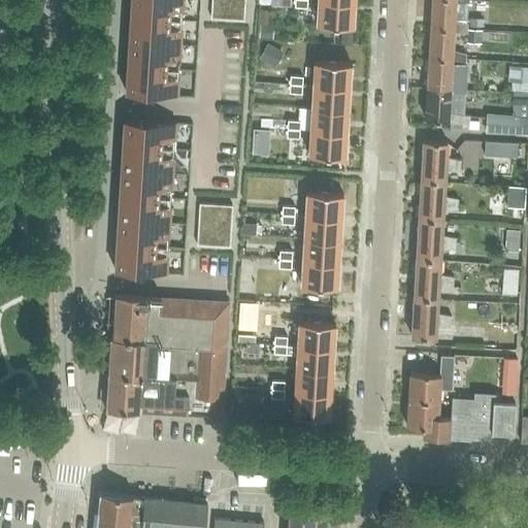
[(183,0),(131,0),(129,42),(180,45),(183,0)]
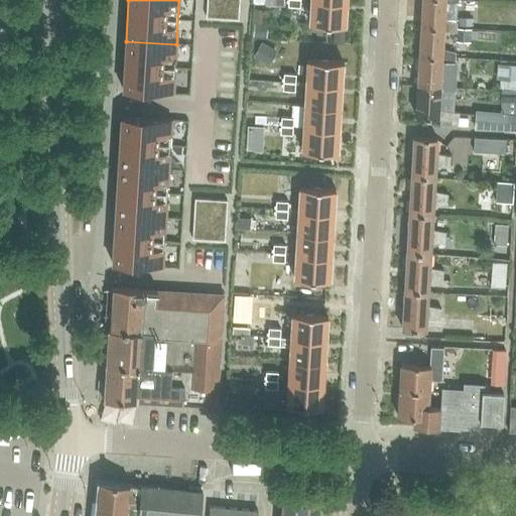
[(206,0),(206,17),(238,20),(239,0),(206,0)]
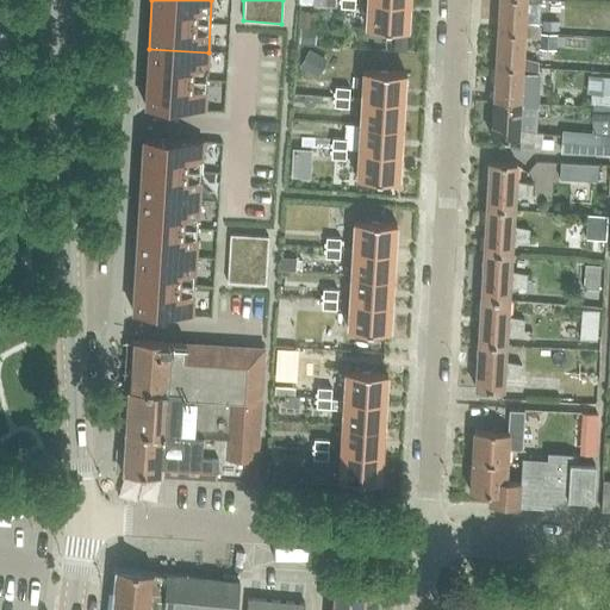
[(408,30),(409,2),(367,0),(365,27),(408,30)]
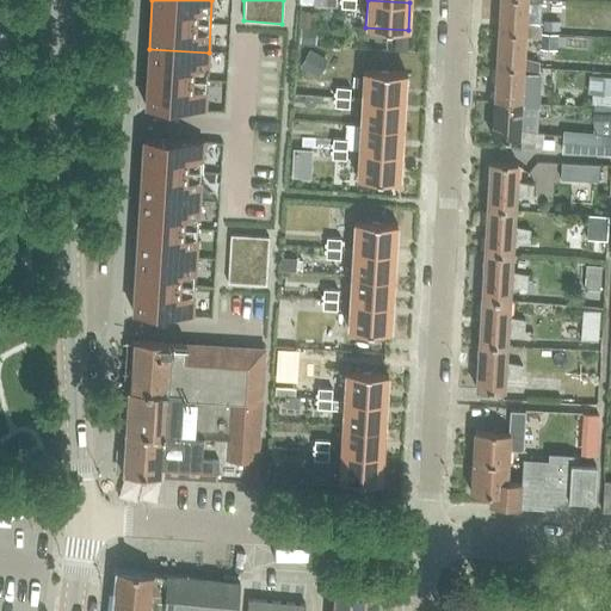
[(525,24),(526,4),(526,0),(499,0),(498,31),(524,34),(524,38),(539,39),(541,29),(525,24)]
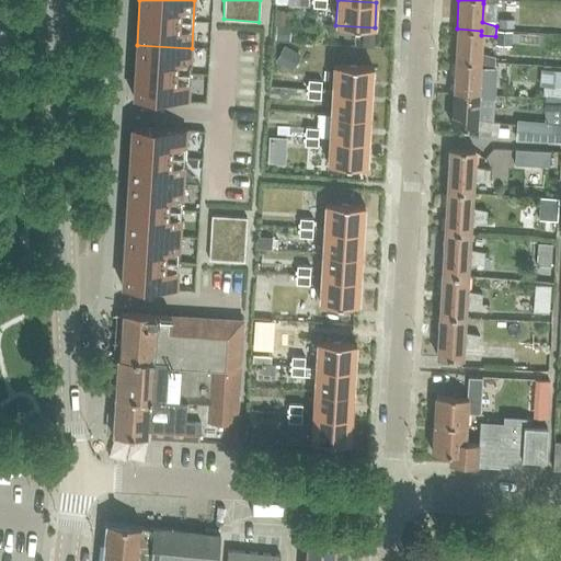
[(480,55),(481,35),(481,31),(457,29),(455,61),(480,63),(479,67),(494,68),(494,58),(480,55)]
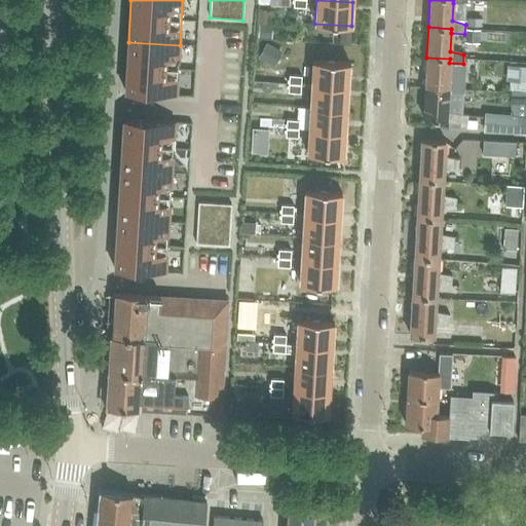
[(180,45),(128,42),(125,92),(177,96),(180,45)]
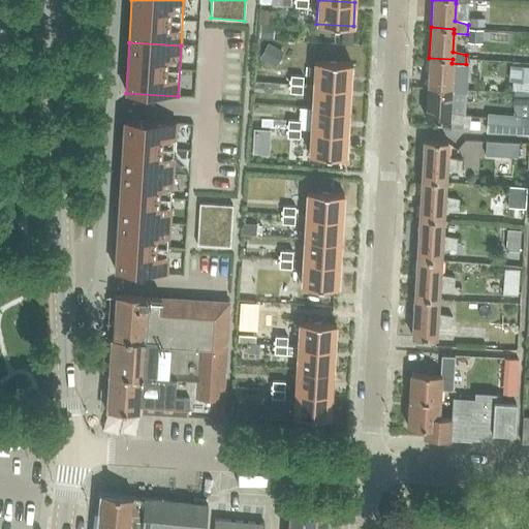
[(465,86),(466,64),(452,63),(453,59),(429,58),(427,88),(450,89),(450,93),(464,94),(465,86)]
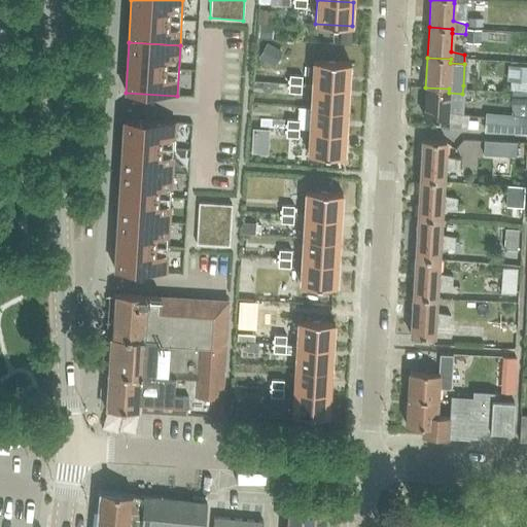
[(348,86),(350,63),(313,61),(312,84),(348,86)]
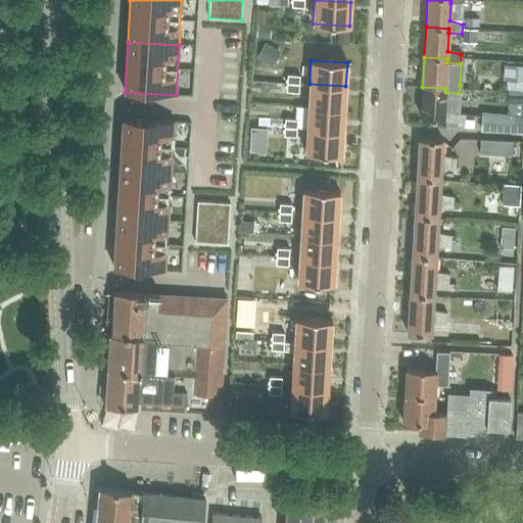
[(299,84),(299,76),(287,75),(286,84),(299,84)]
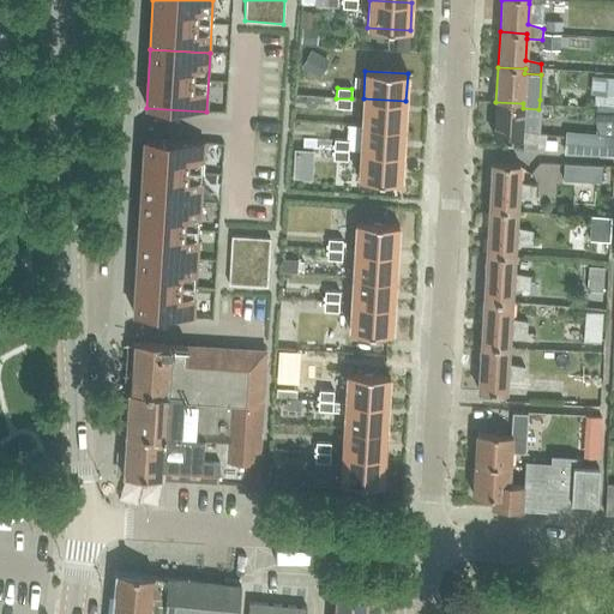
[(350,109),(351,98),(336,98),(336,108),(350,109)]
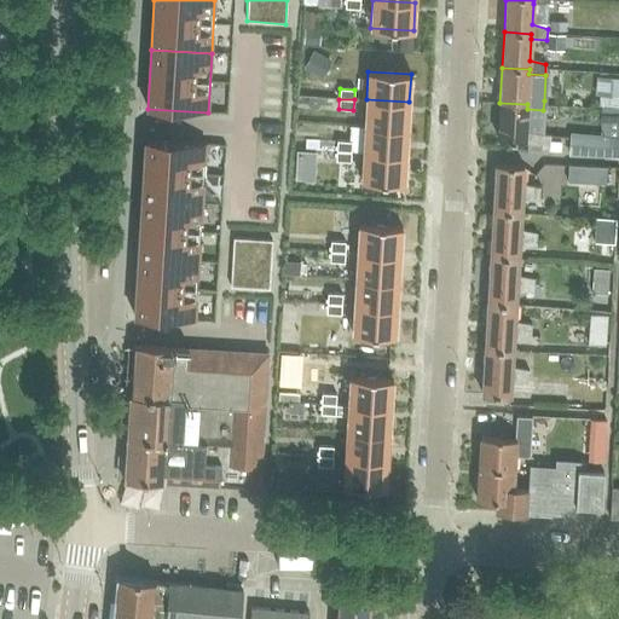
[(408,128),(409,102),(366,99),(364,126),(408,128)]
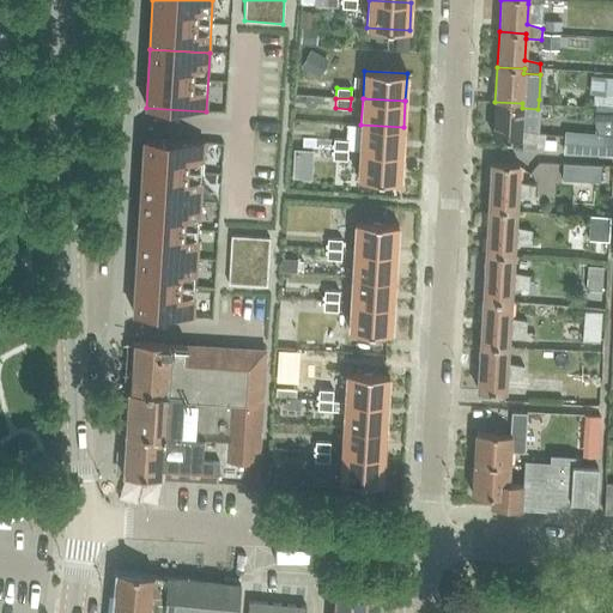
[(538,109),(522,108),(522,103),(495,102),(493,138),(519,140),(519,145),(535,145),(536,134),(538,109)]
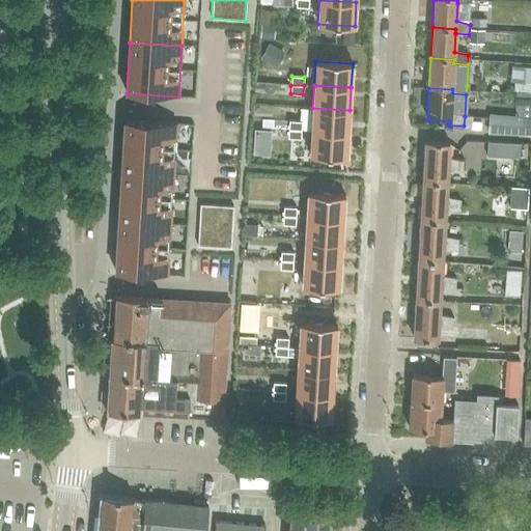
[(348,134),(350,110),(312,108),(311,132),(348,134)]
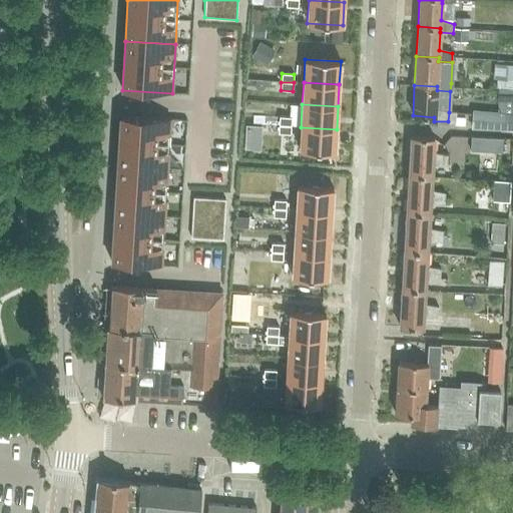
[(453,126),(467,127),(468,111),(453,111),(453,126)]
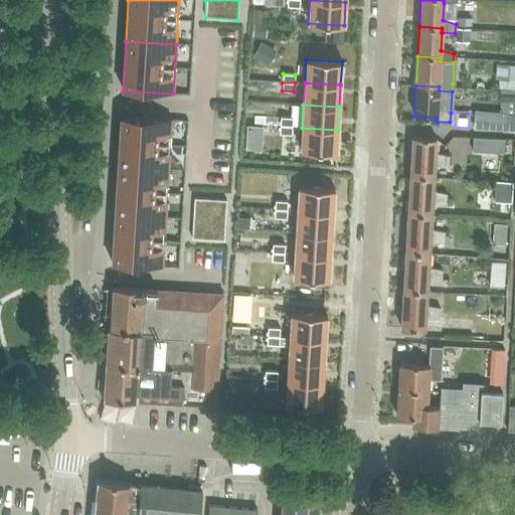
[(514,114),(475,112),(474,128),(512,130),(514,128),(514,114)]
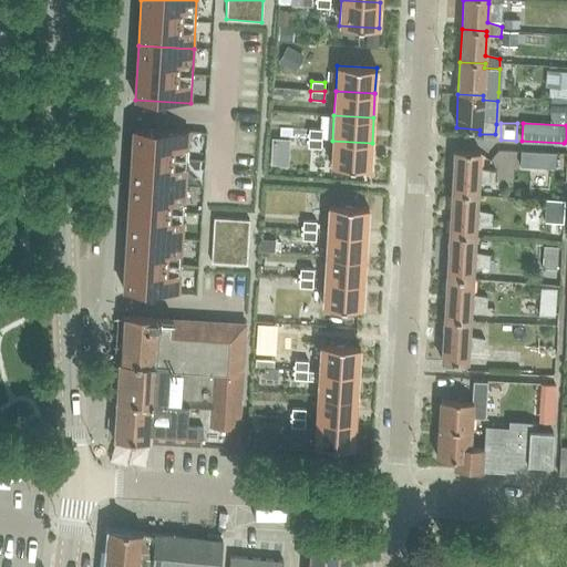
[(239,125),(239,147),(255,148),(255,125),(239,125)]
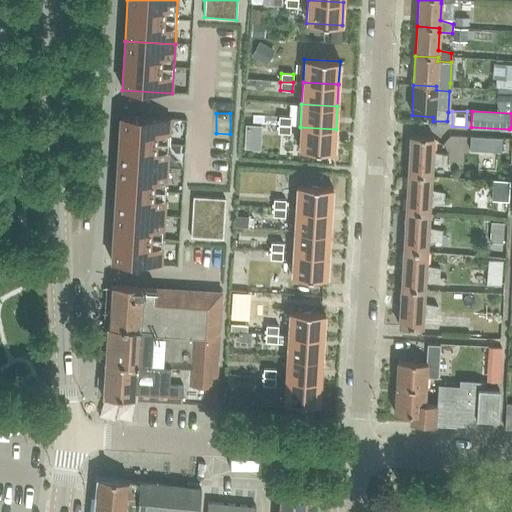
[(169,119),(119,116),(116,165),(166,168),(169,119)]
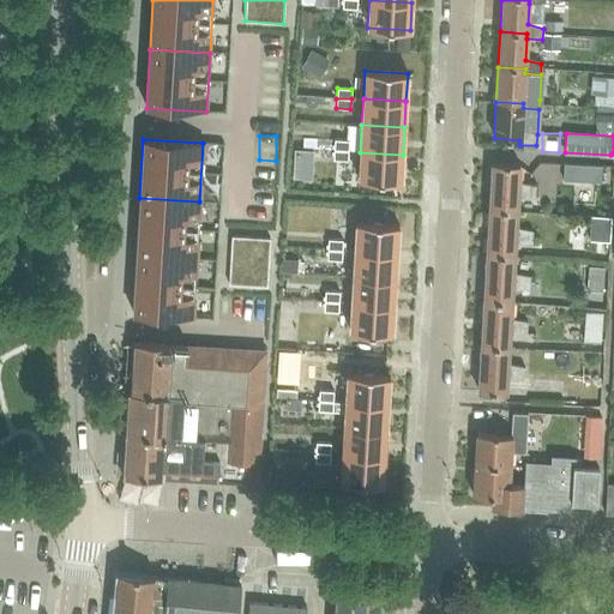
[(348,150),(349,140),(335,139),(333,149),(348,150)]
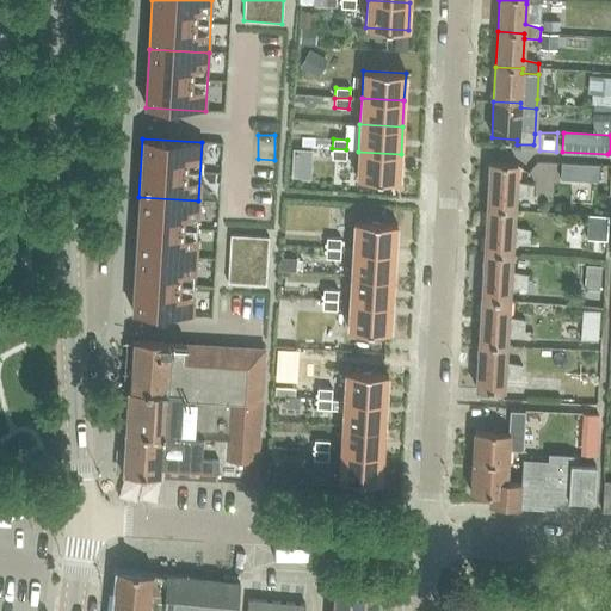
[(346,160),(346,149),(332,148),(332,159),(346,160)]
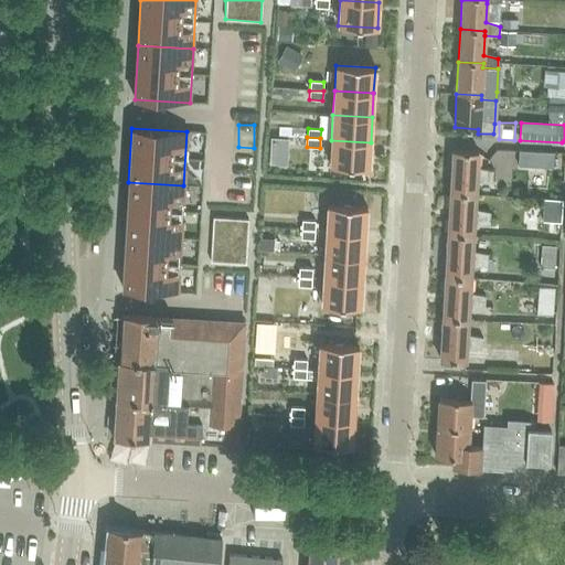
[(369,168),(371,142),(331,140),(330,166),(369,168)]
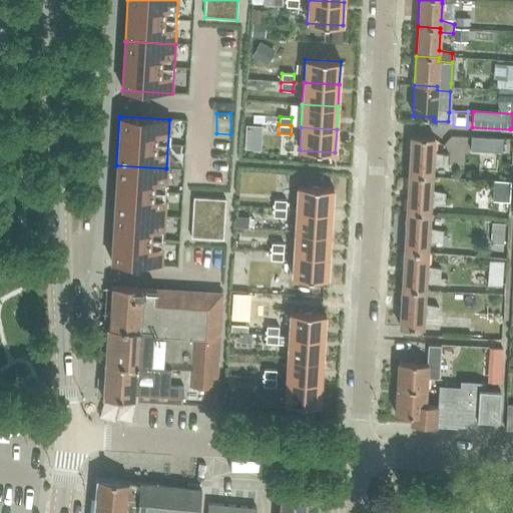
[(502,151),(502,138),(470,136),(470,150),(502,151)]
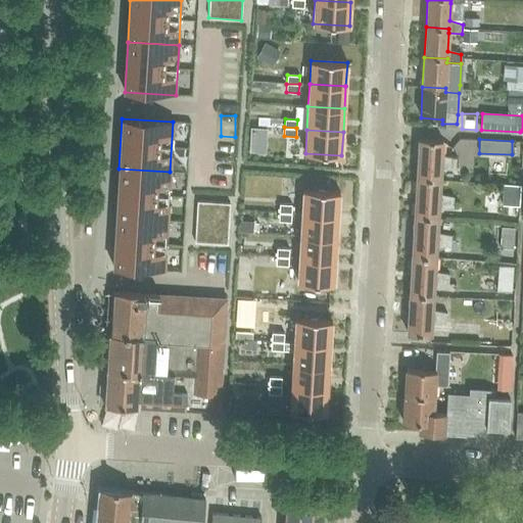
[(417,179),(440,181),(440,171),(456,169),(457,158),(441,156),(442,141),(419,140),(419,142),(418,142),(417,153),(419,153),(417,179)]
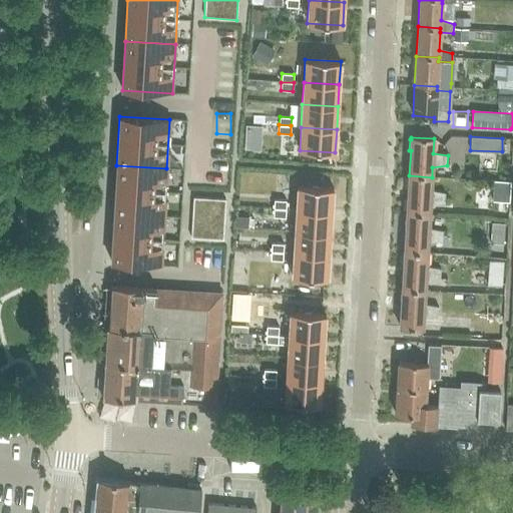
[(238,140),(238,152),(259,153),(260,141),(238,140)]
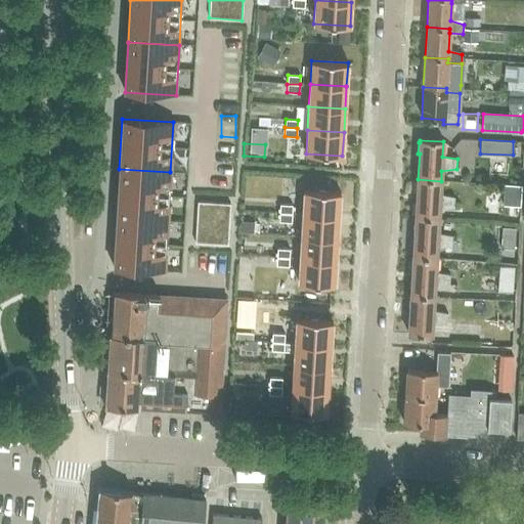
[(170,172),(119,169),(117,218),(168,221),(170,172)]
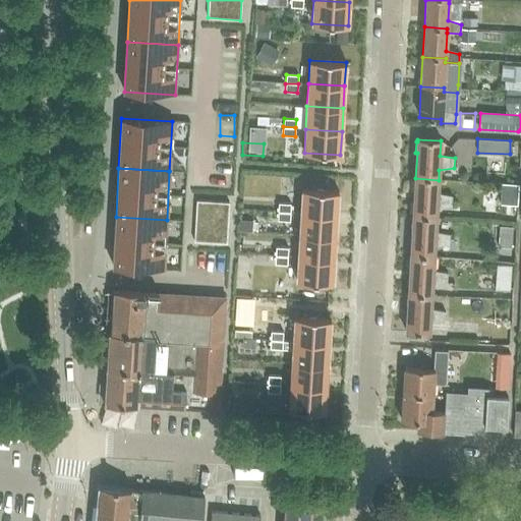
[(438,194),(439,180),(415,178),(415,181),(414,181),(413,191),(415,191),(413,217),(436,218),(437,208),(452,207),(452,196),(438,194)]
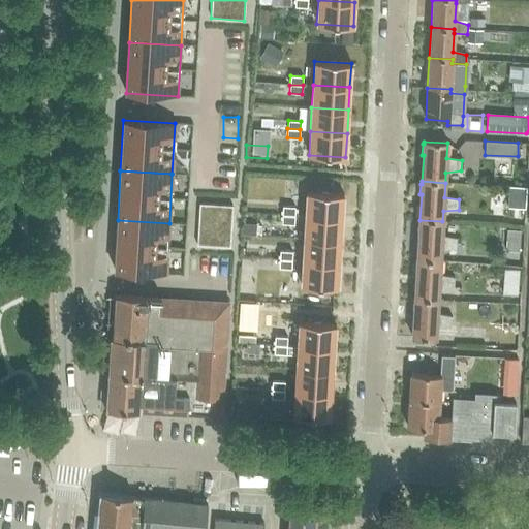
[(525,208),(526,187),(508,185),(507,207),(525,208)]
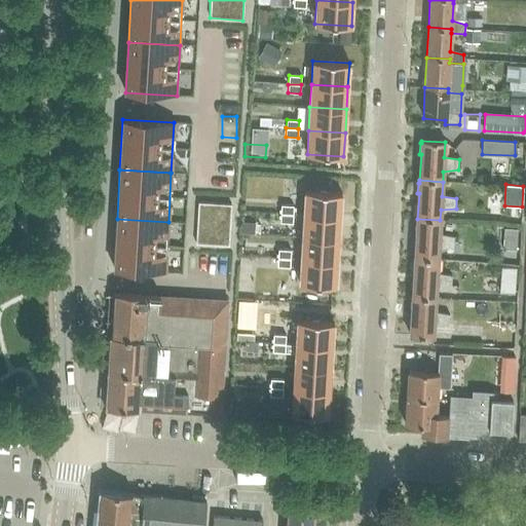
[(340,217),(341,193),(304,191),(303,215),(340,217)]
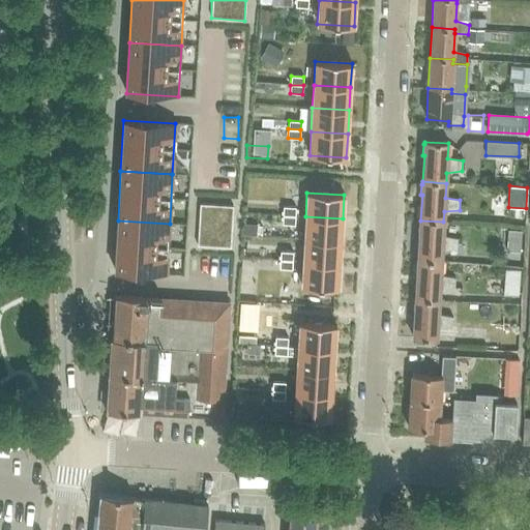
[(200,204),(197,245),(230,247),(233,206),(200,204)]
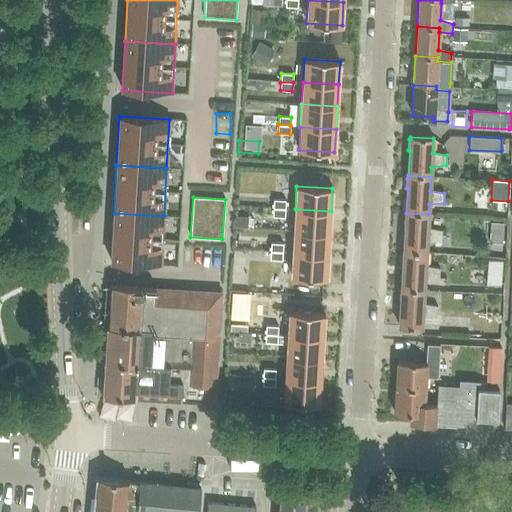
[(285,209),(285,200),(273,200),(273,208),(285,209)]
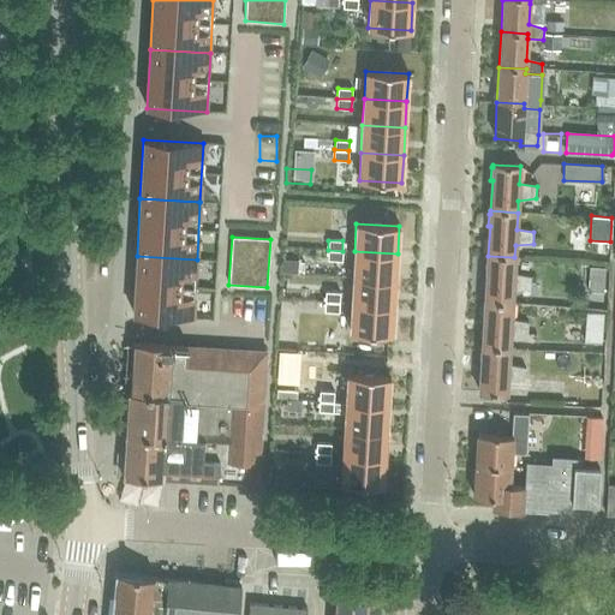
[(342,261),(342,251),(328,250),(327,260),(342,261)]
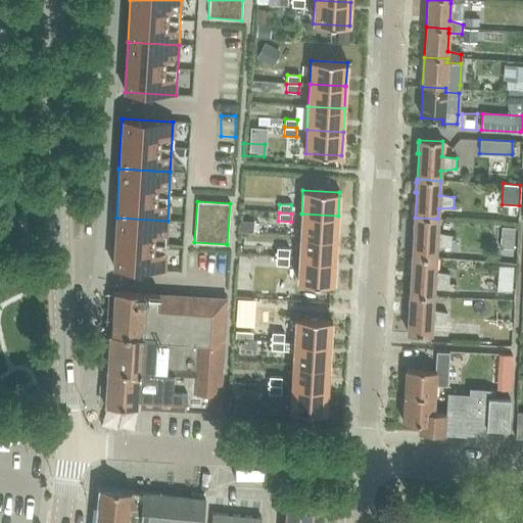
[(336,238),(338,216),(301,214),(300,236),(336,238)]
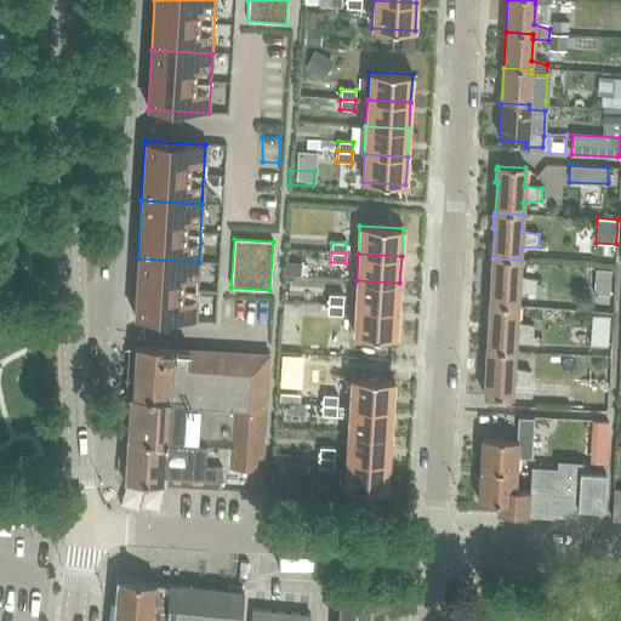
[(199,262),(138,258),(135,318),(195,322),(199,262)]
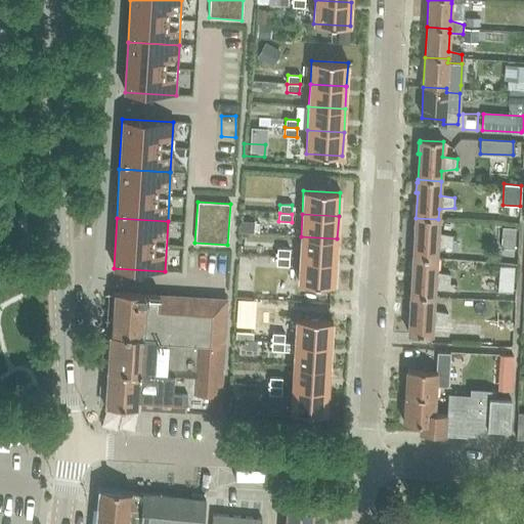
[(437,233),(438,219),(416,218),(416,221),(413,221),(413,231),(415,231),(413,257),(436,258),(436,248),(451,247),(452,236),(437,233)]
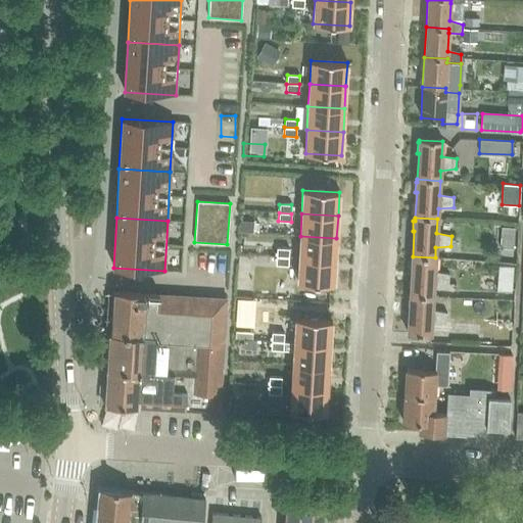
[(513,248),(515,227),(501,226),(500,247),(513,248)]
